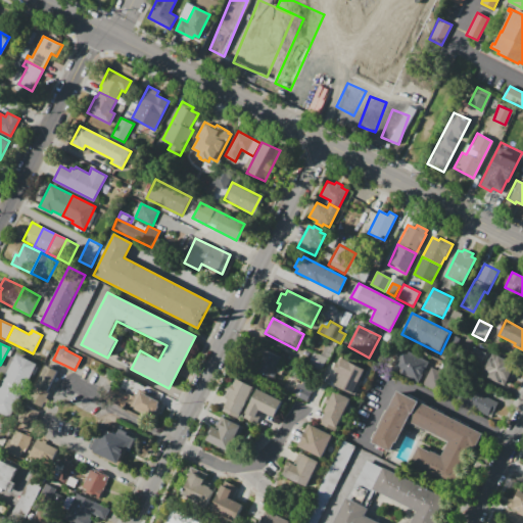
[(474,346),(485,352),(479,365),(468,359),(474,346)]
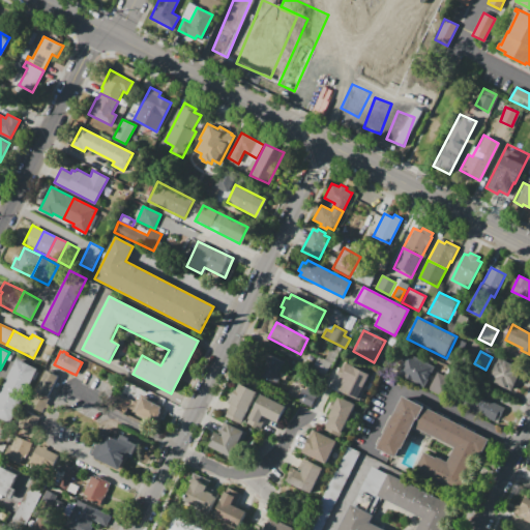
[(407,352),(435,365),(423,387),(396,374),(407,352)]
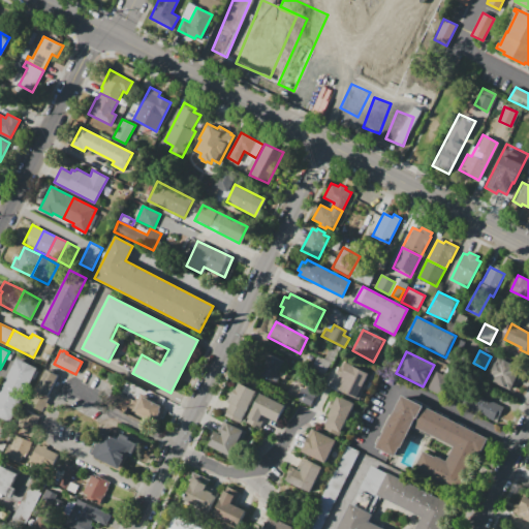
[(283,361),(276,375),(279,376),(276,382),(255,372),(266,352),(283,361)]
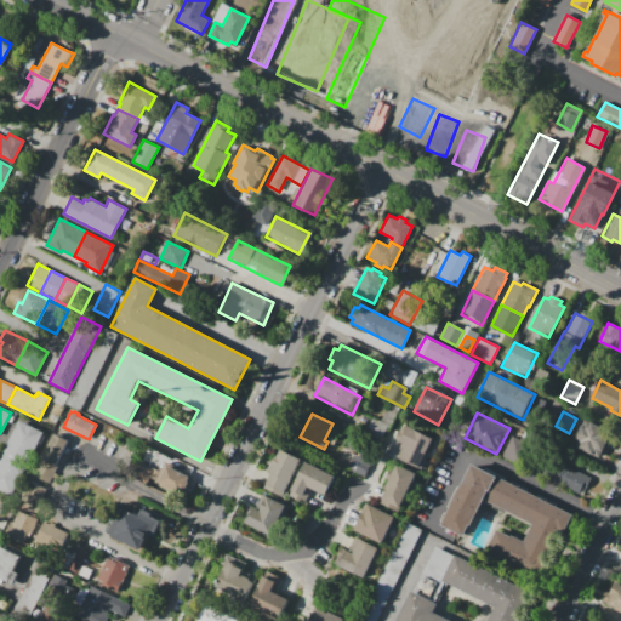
[(374,417),(389,426),(381,442),(365,433),(374,417)]
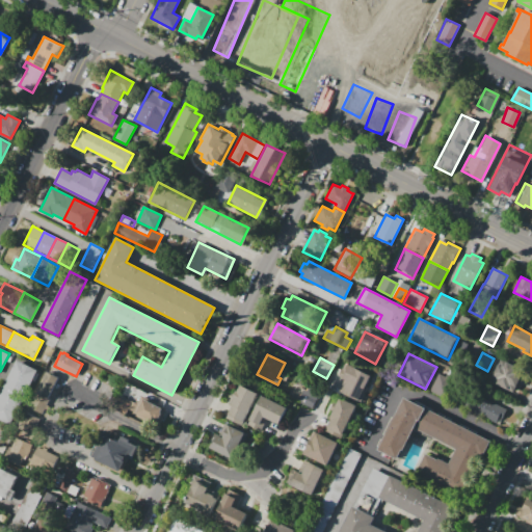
[(501,358),(525,370),(513,392),(496,383),(497,380),(495,379),(496,376),(493,375),(501,358)]
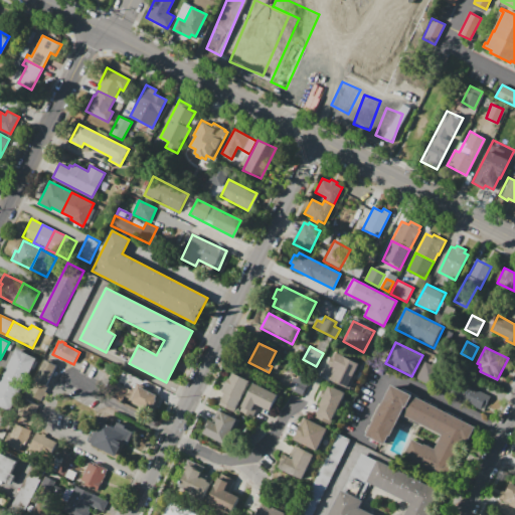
[(0,380),(16,348),(36,358),(10,410),(0,405),(0,380)]
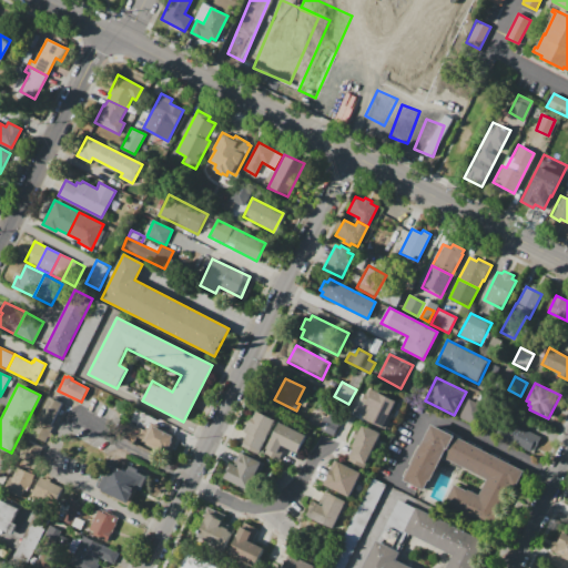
[(396,402),(382,430),(363,421),(377,393),(396,402)]
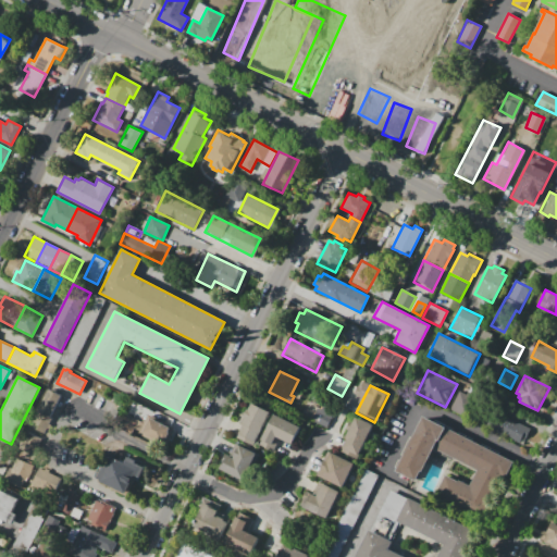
[(48,388),(60,395),(49,417),(37,410),(48,388)]
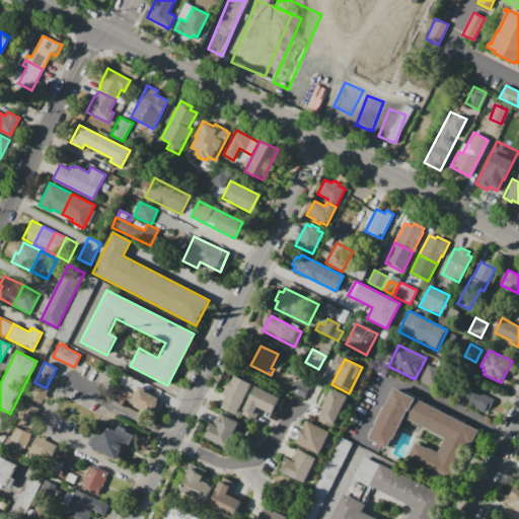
[(428,364),(435,367),(436,365),(445,369),(435,388),(420,380),(428,364)]
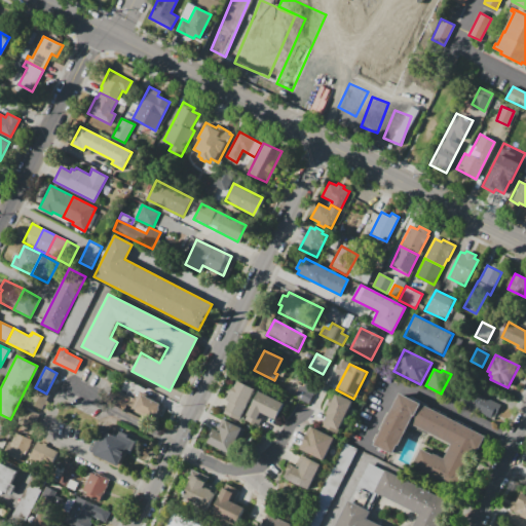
[(308,403),(316,385),(303,379),(295,397),(308,403)]
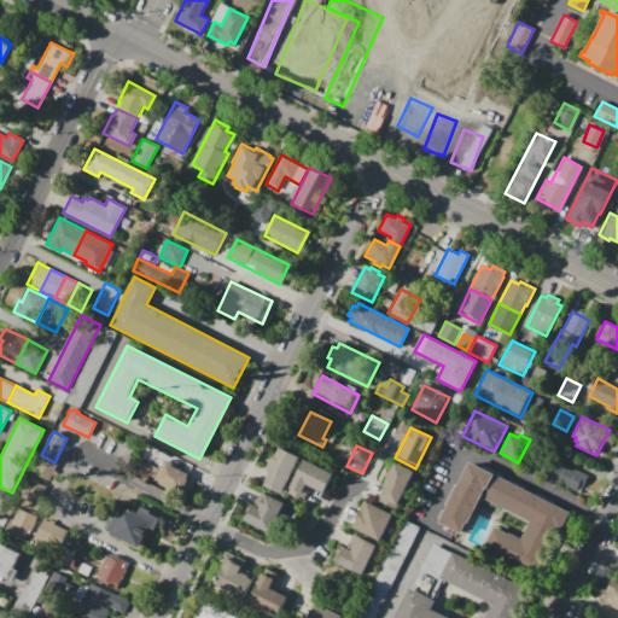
[(299,456),(280,495),(261,485),(269,471),(264,468),(272,453),(275,454),(279,447),(299,456)]
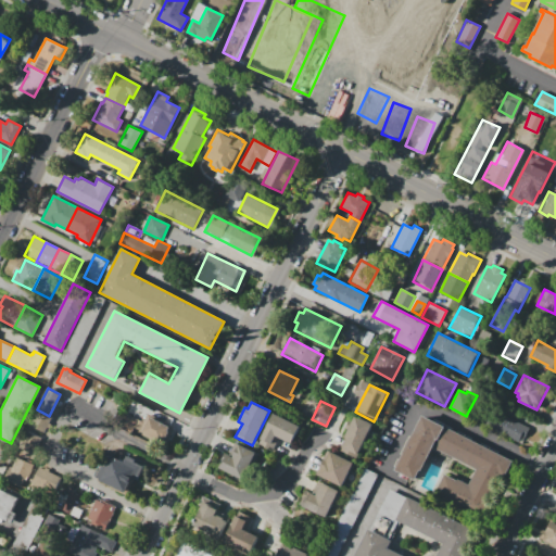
[(49,416),(37,409),(29,425),(43,432),(51,417),(49,416)]
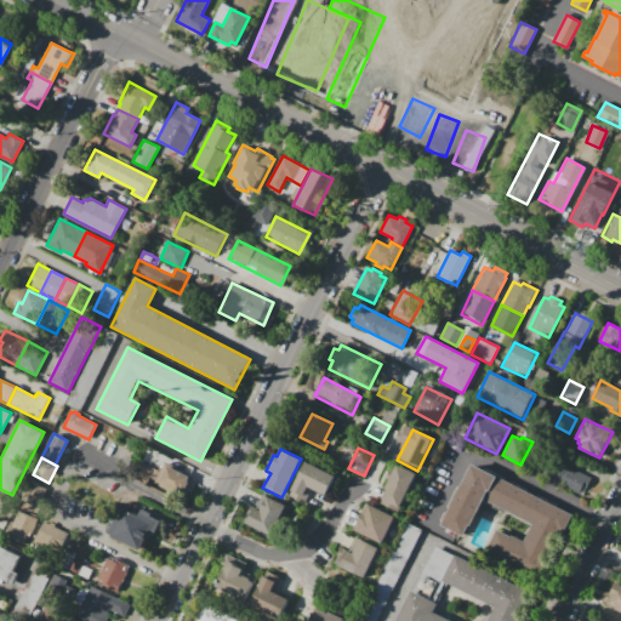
[(591,478),(586,488),(582,486),(580,491),(542,473),(551,457),(591,478)]
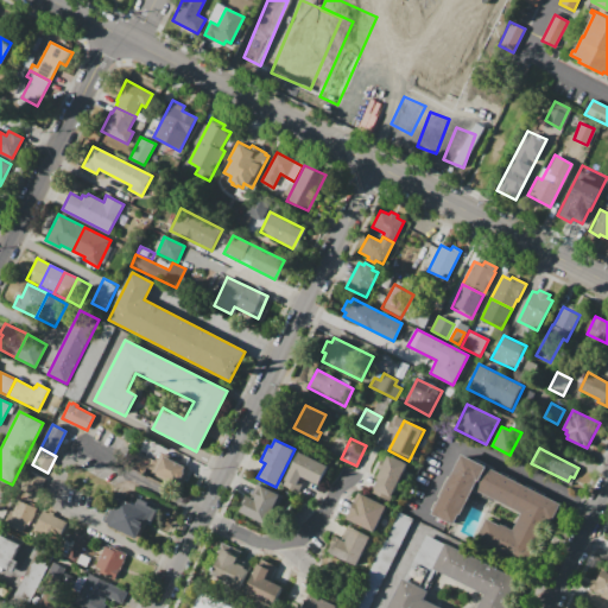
[(162,451),(189,464),(188,467),(190,468),(182,486),(152,472),(152,470),(149,468),(145,474),(127,466),(135,451),(157,462),(162,451)]
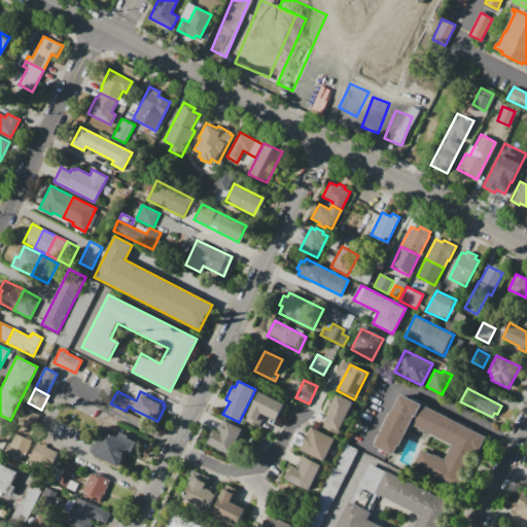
[(258,392),(282,403),(275,419),(264,413),(255,427),(244,421),(258,392)]
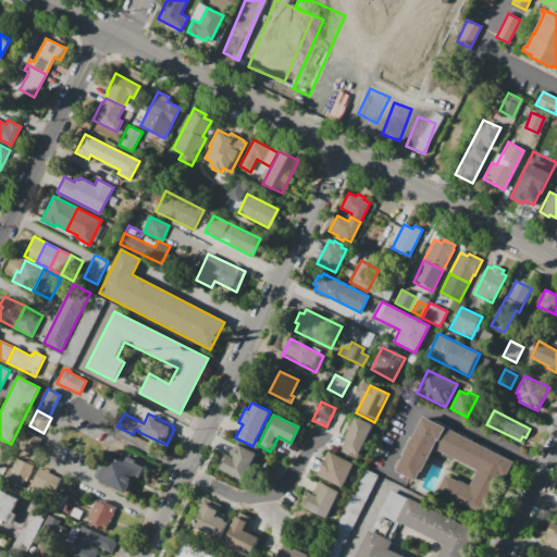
[(423,416),(446,426),(515,461),(487,515),(437,490),(446,474),(458,480),(459,479),(470,485),(478,470),(434,448),(422,471),(421,470),(417,481),(396,470),(423,416)]
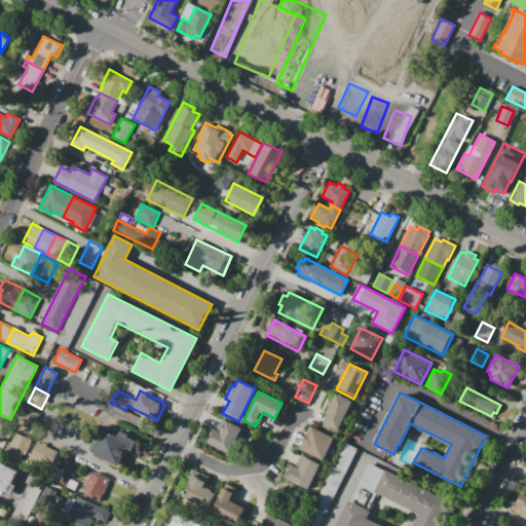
[(352,402),(336,435),(320,426),(336,393),(352,402)]
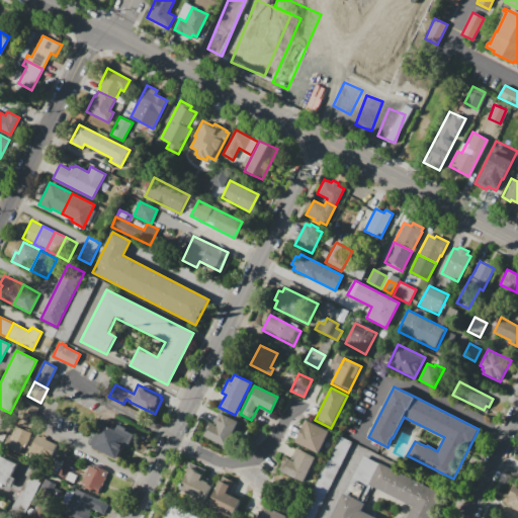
[(38,408),(30,423),(19,418),(26,402),(38,408)]
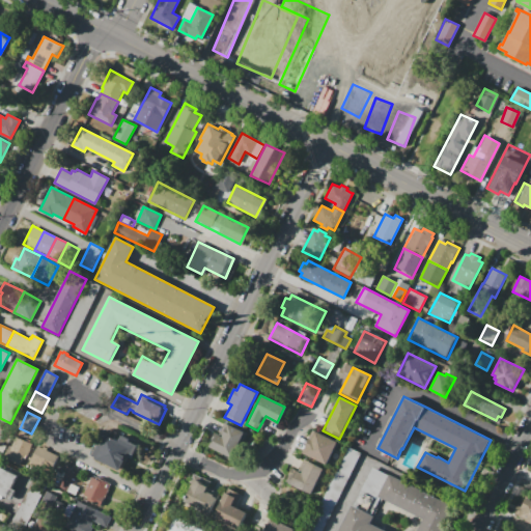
[(210,446),(213,440),(211,439),(214,432),(218,435),(224,422),(247,434),(234,458),(210,446)]
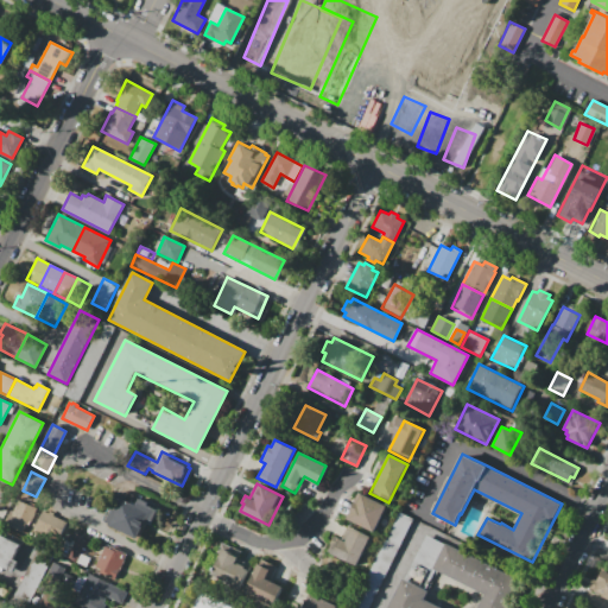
[(0,501),(0,485),(16,493),(10,506),(0,501)]
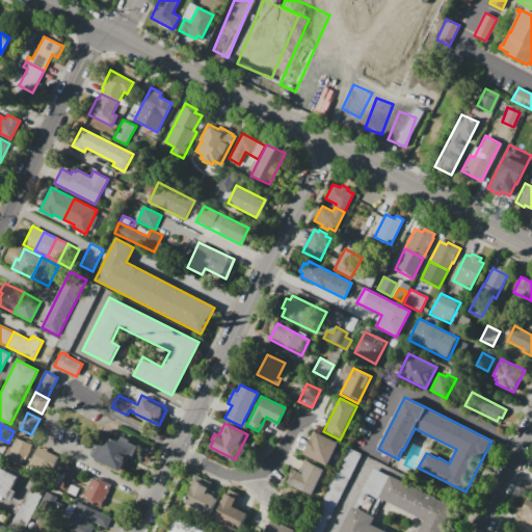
[(339,444),(327,467),(304,456),(317,432),(339,444)]
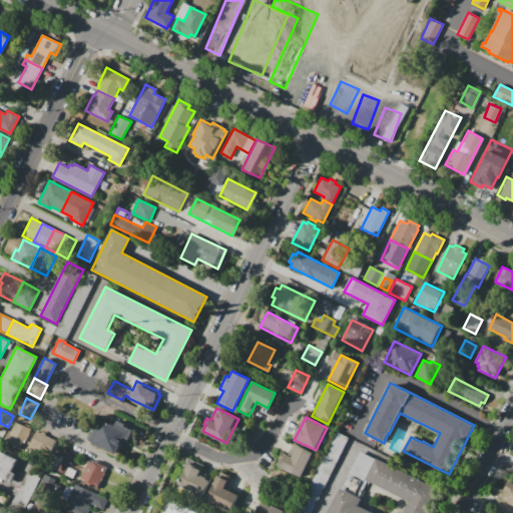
[(88,444),(101,420),(130,435),(117,459),(88,444)]
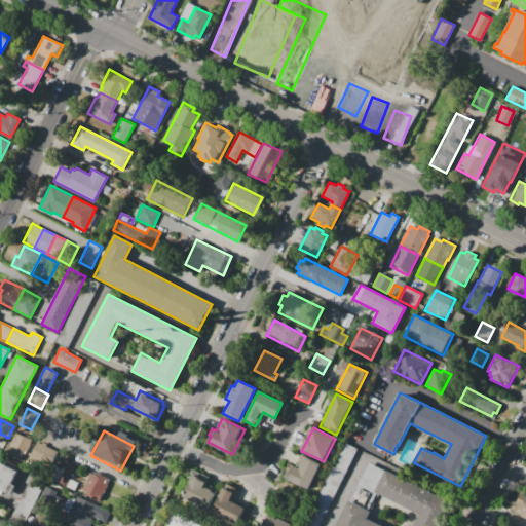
[(305,458),(321,465),(307,492),(292,484),(305,458)]
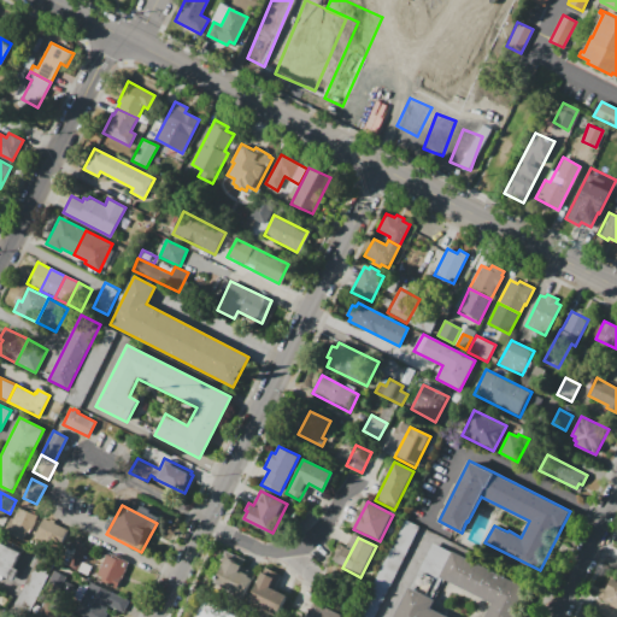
[(0,542),(19,552),(7,579),(0,574),(0,542)]
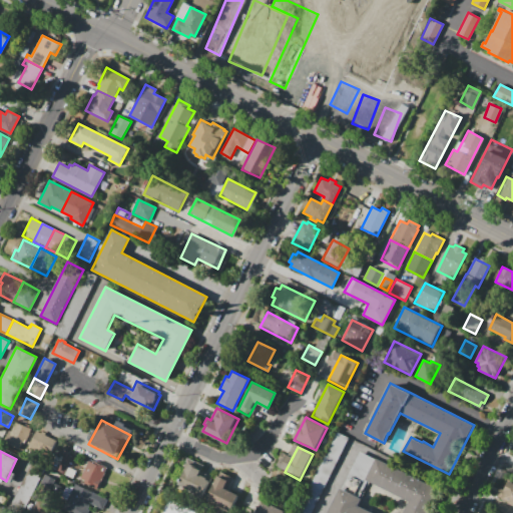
[(64,453),(77,458),(69,476),(56,470),(64,453)]
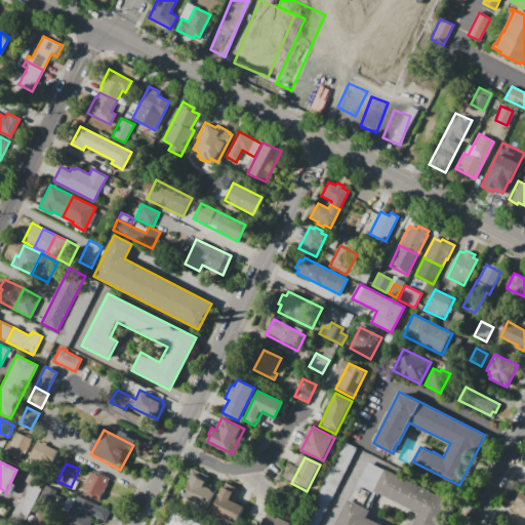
[(206,509),(177,495),(191,469),(200,473),(200,472),(208,476),(205,482),(216,488),(206,509)]
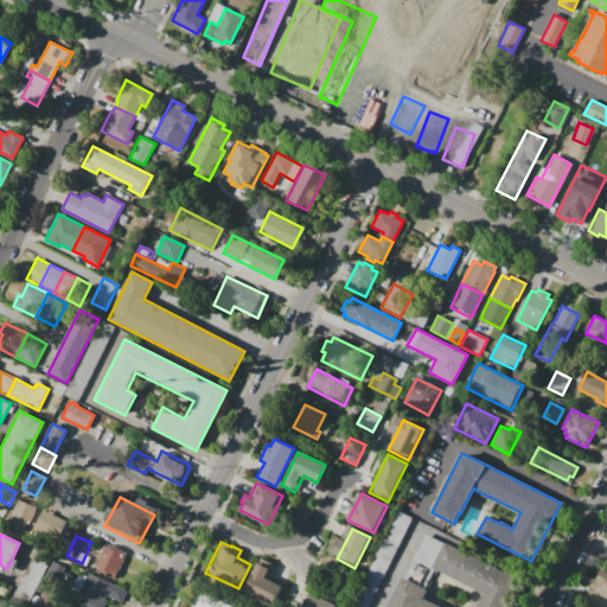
[(387,606),(402,576),(428,589),(423,598),(442,606),(478,606),(485,593),(433,567),(446,542),(524,581),(510,606),(387,606)]
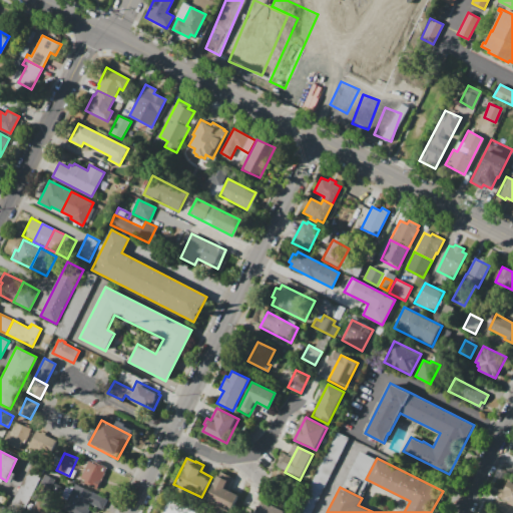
[(88,461),(97,465),(98,463),(107,467),(96,489),(83,482),(84,480),(80,478),(88,461)]
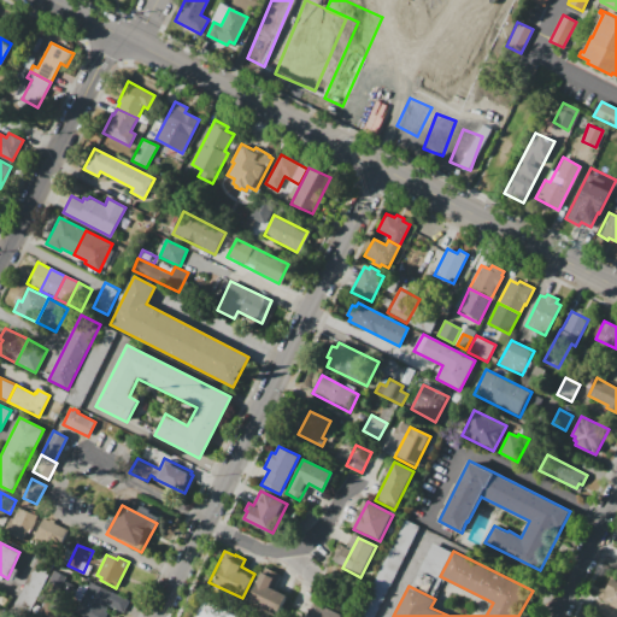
[(264,565),(280,574),(272,589),(287,595),(278,615),(248,600),(264,565)]
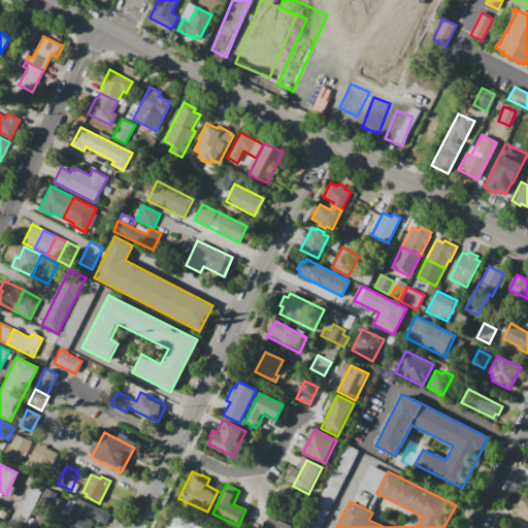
[(523,492),(527,494),(527,520),(514,513),(514,510),(512,509),(515,502),(518,503),(523,492)]
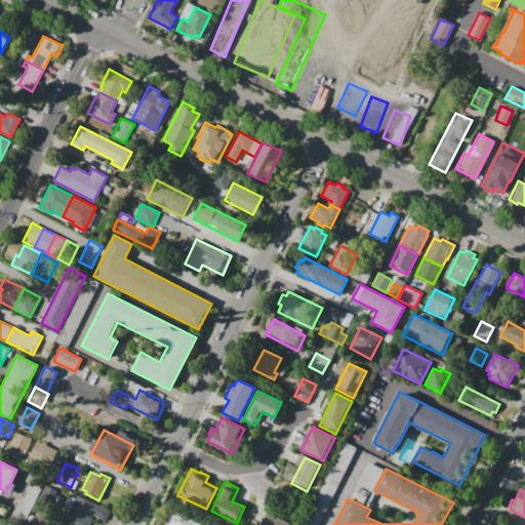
[(77,495),(109,512),(104,522),(92,516),(87,524),(73,524),(65,521),(77,495)]
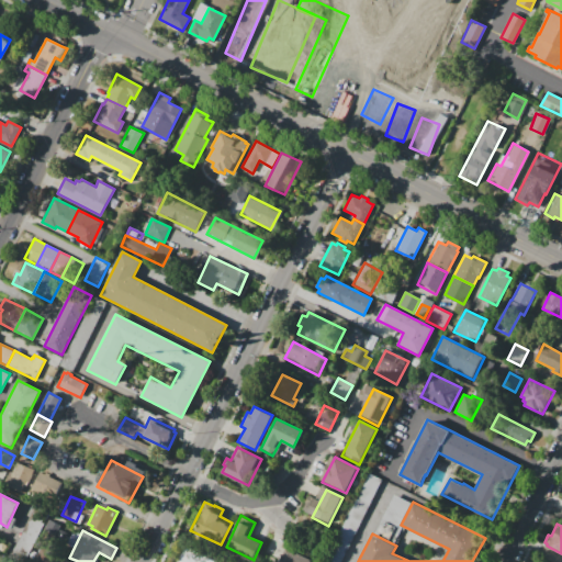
[(176,561),(186,543),(223,561),(176,561)]
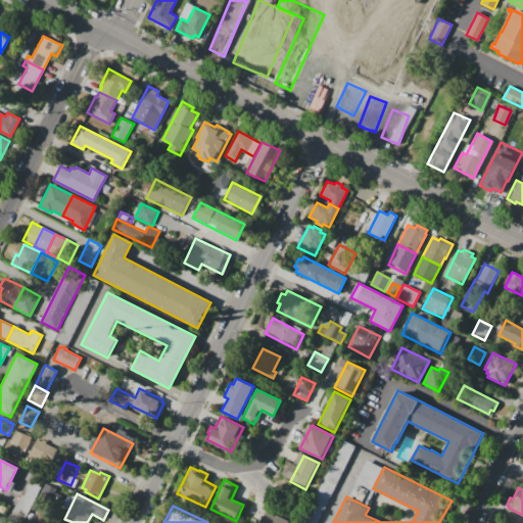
[(258,522),(266,509),(290,521),(289,522),(258,522)]
